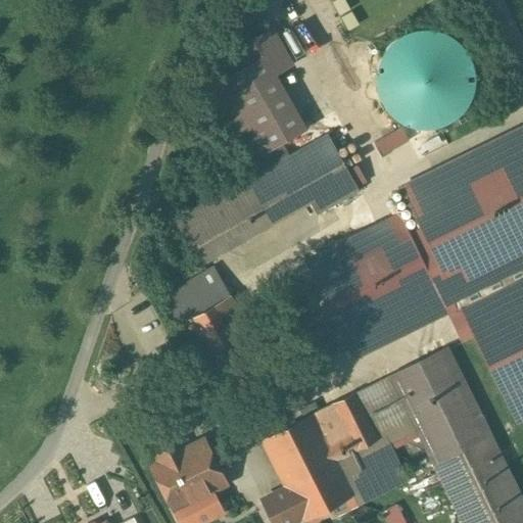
[(471,96),(474,77),(470,58),(459,43),(443,32),(424,29),(406,33),(389,44),(379,60),(376,79),(380,98),(391,113),(407,124),(426,127),(444,123),(461,112),(471,96)]
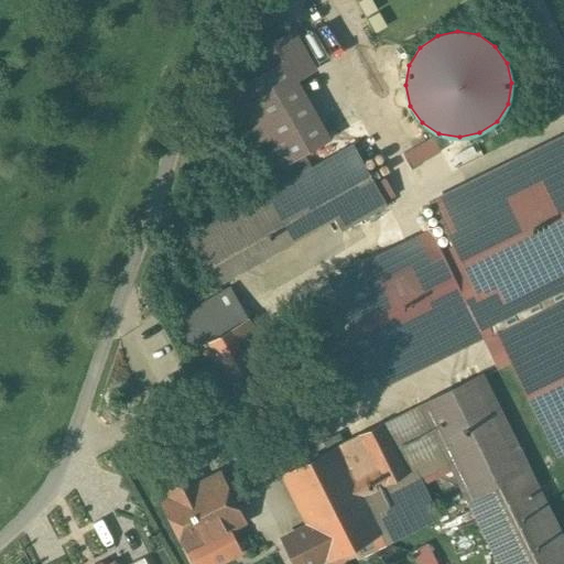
[(313,72),(293,32),(253,53),(264,72),(227,95),(279,185),(188,236),(216,282),(335,216),(343,231),(387,205),(383,199),(394,195),(384,176),(373,183),(353,144),(310,167),(301,153),(328,139),(295,80),(313,72)]
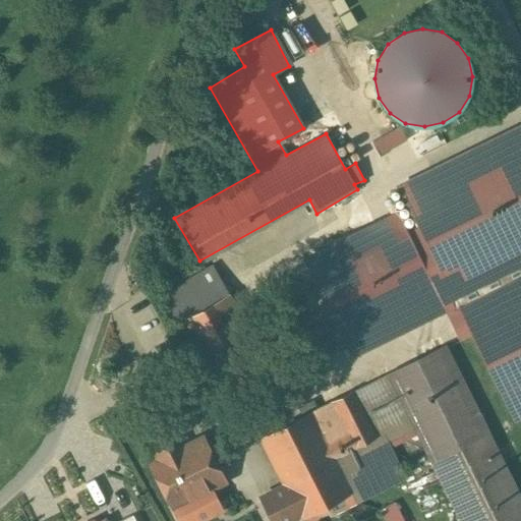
[(520,125),(399,186),(419,228),(409,233),(407,234),(442,303),(450,299),(452,305),(455,310),(459,308),(514,418),(520,414),(520,125)]
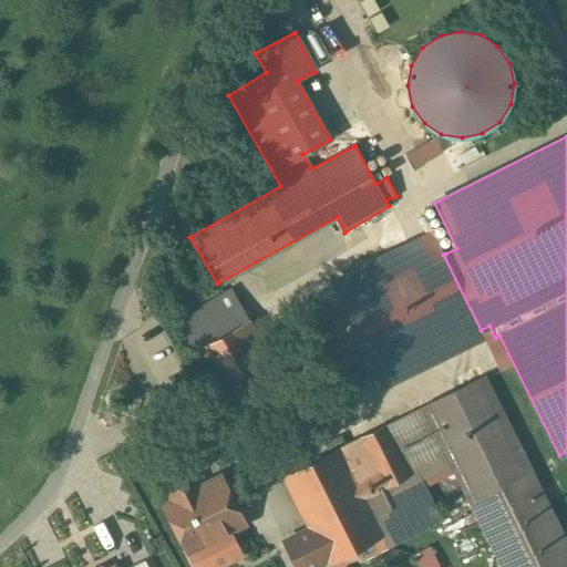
[(433,137),(405,154),(413,167),(442,151),(433,137)]
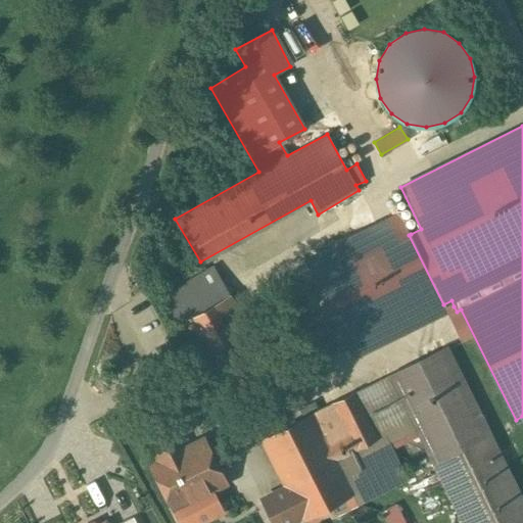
[(400,215),(305,262),(353,357),(454,306),(452,300),(443,304),(409,235),(411,234),(400,215)]
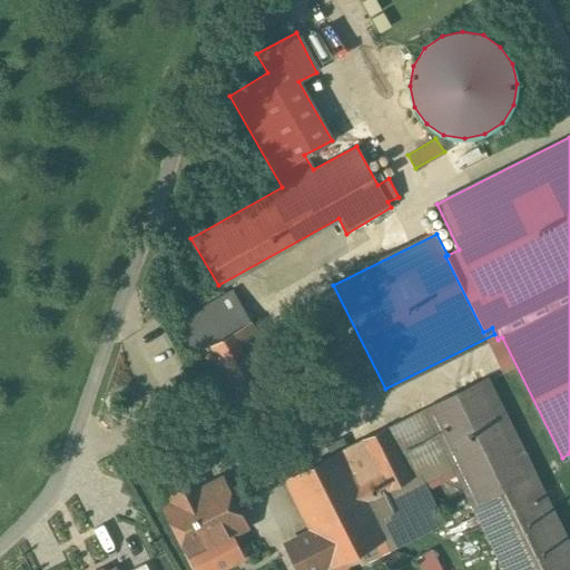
[(197,352),(249,323),(232,293),(180,322),(197,352)]
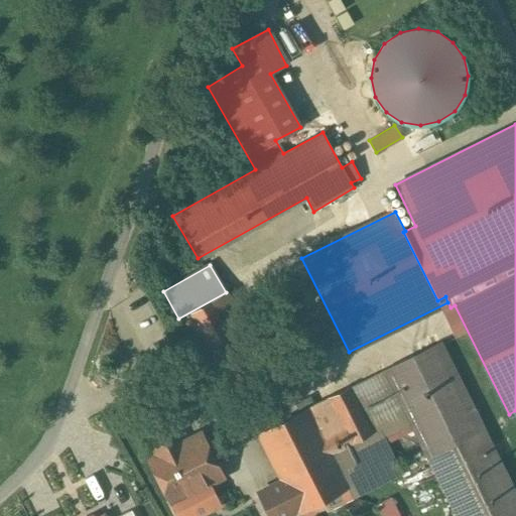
[(226,292),(178,318),(222,396),(270,370),(226,292)]
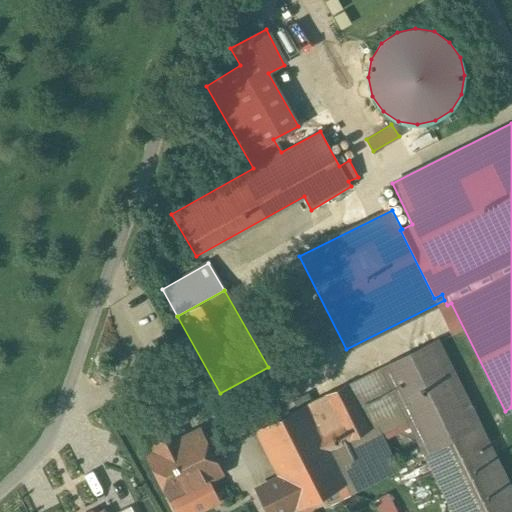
[(511,511),(511,494),(436,340),(311,401),(308,393),(293,400),(297,407),(280,416),(272,401),(249,412),(280,476),(255,487),(267,511),(284,511),(294,507),(295,509),(327,493),(332,503),(398,470),(380,431),(409,418),(455,511),(511,511)]
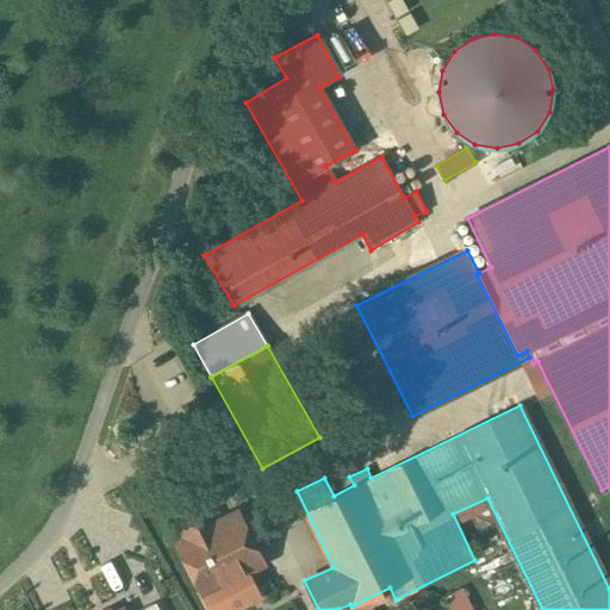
[(236,514),(213,524),(226,549),(249,539),(236,514)]
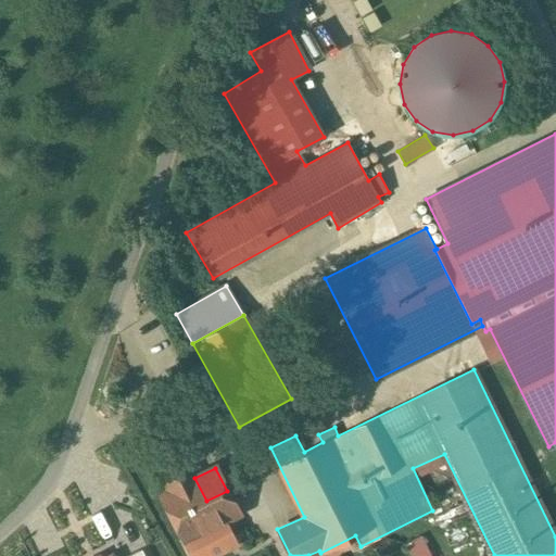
[(238,513),(227,491),(206,501),(194,478),(191,472),(167,485),(169,490),(161,494),(185,540),(224,520),(238,513)]
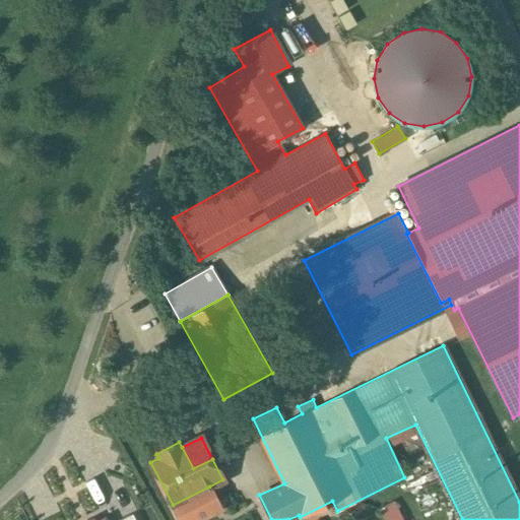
[(209,486),(173,505),(180,519),(196,519),(220,508),(209,486)]
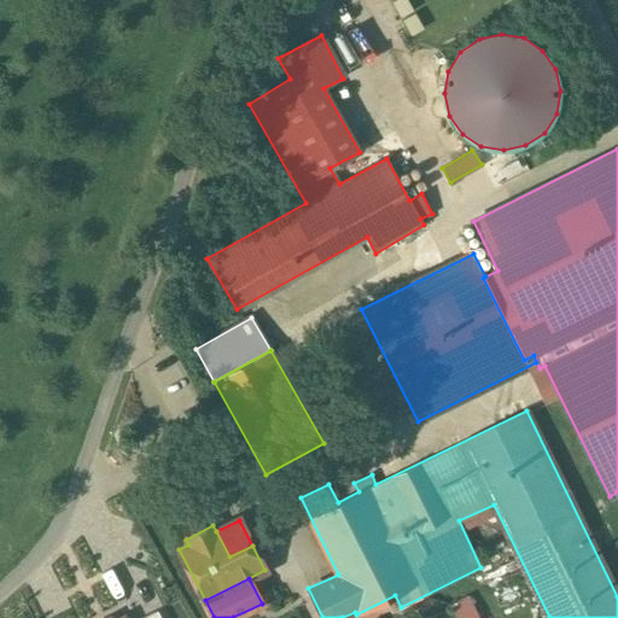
[(479,617),(468,595),(449,605),(453,613),(455,617),(479,617)]
